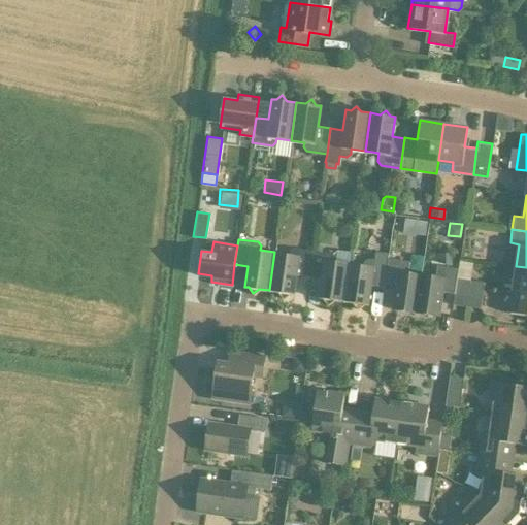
[(283,297),(289,293),(293,294),(296,273),(308,275),(313,250),(293,247),(289,250),(288,254),(274,252),(269,290),(278,292),(283,297)]
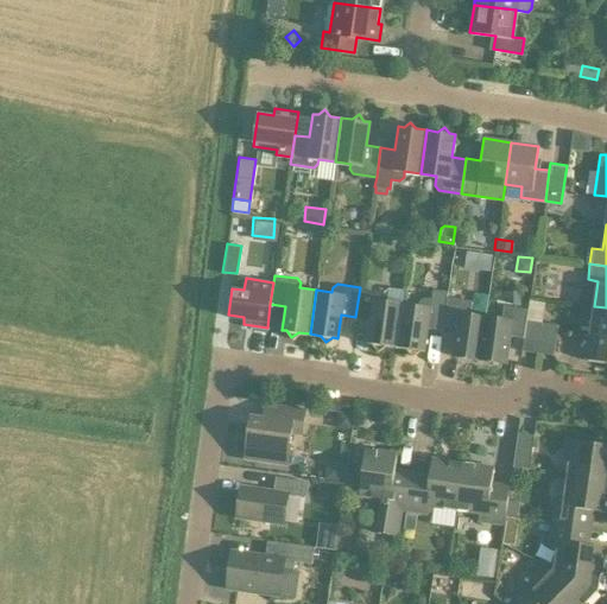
[(377,349),(384,344),(396,345),(402,303),(385,300),(386,294),(383,291),(360,287),(355,317),(371,318),(367,342),(372,343),(377,349)]
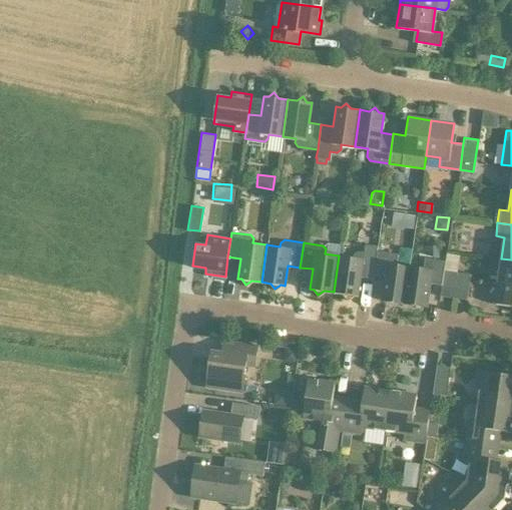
[(347,299),(353,295),(357,296),(360,276),(373,278),(373,274),(377,249),(377,244),(365,242),(363,250),(357,249),(353,252),(352,258),(339,256),(334,292),(343,294),(347,299)]
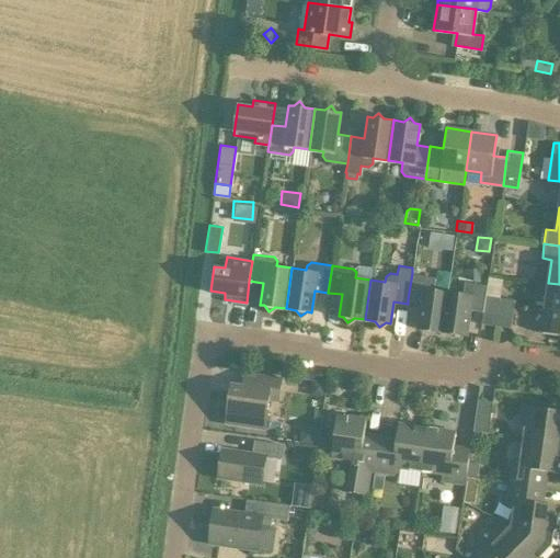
[(408,299),(421,302),(416,327),(442,331),(447,292),(433,289),(434,276),(412,273),(408,299)]
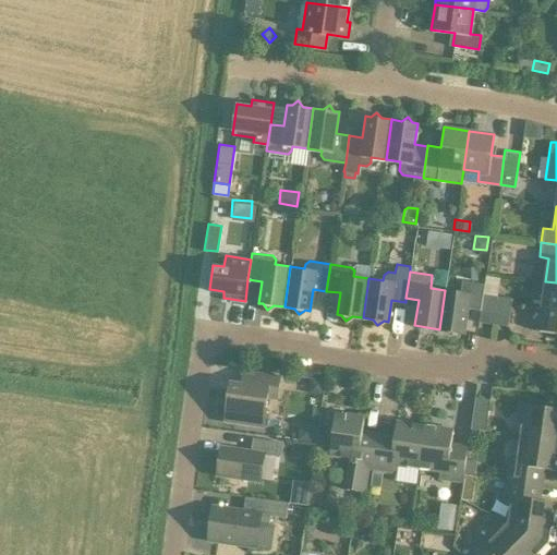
[(461,279),(459,292),(445,290),(439,329),(463,333),(468,308),(480,309),(482,292),(484,282),(461,279)]
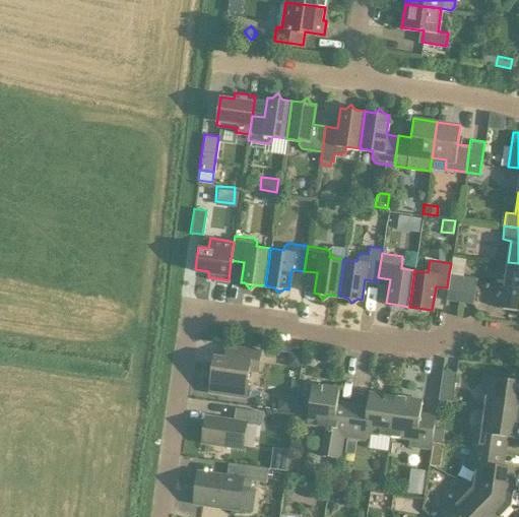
[(518,263),(508,262),(505,284),(518,286),(518,263)]
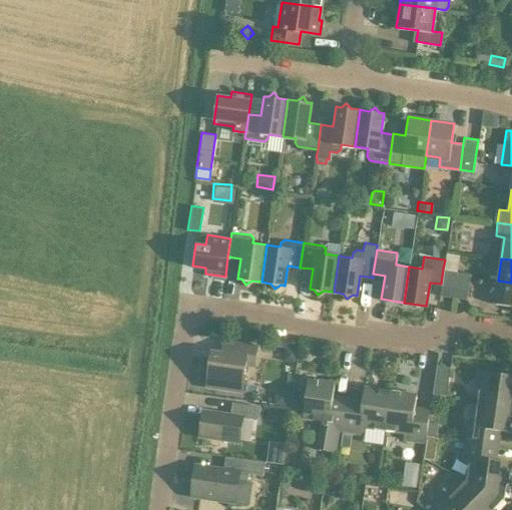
[(443,269),(441,284),(440,295),(453,297),(457,271),(443,269)]
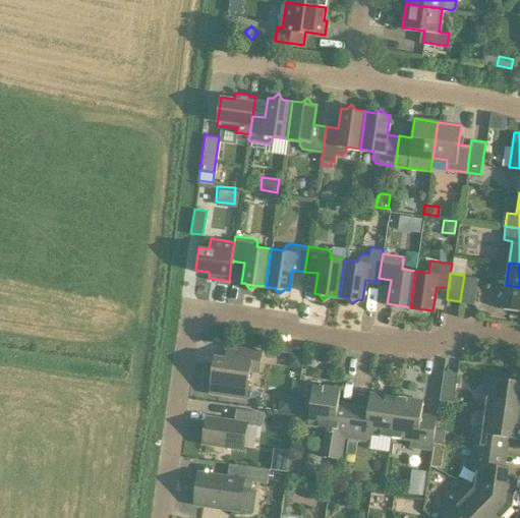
[(473,303),(477,277),(464,275),(460,301),(473,303)]
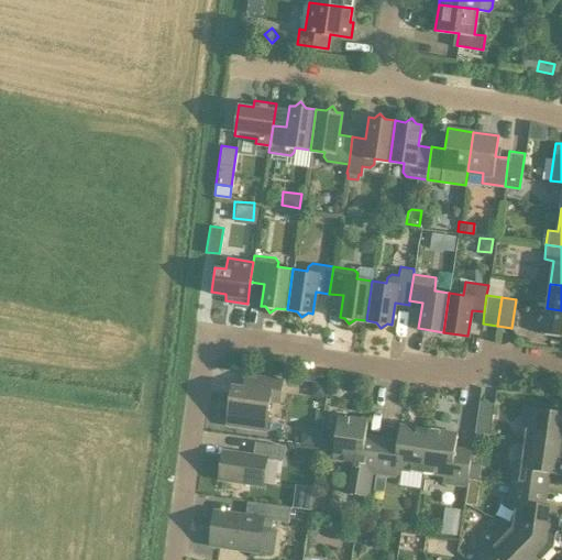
[(542,332),(561,335),(561,310),(547,308),(542,332)]
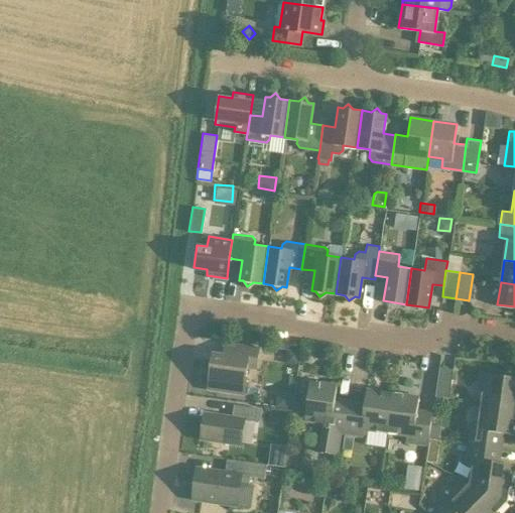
[(257,347),(225,343),(223,354),(212,353),(207,387),(242,392),(246,366),(254,367),(257,347)]
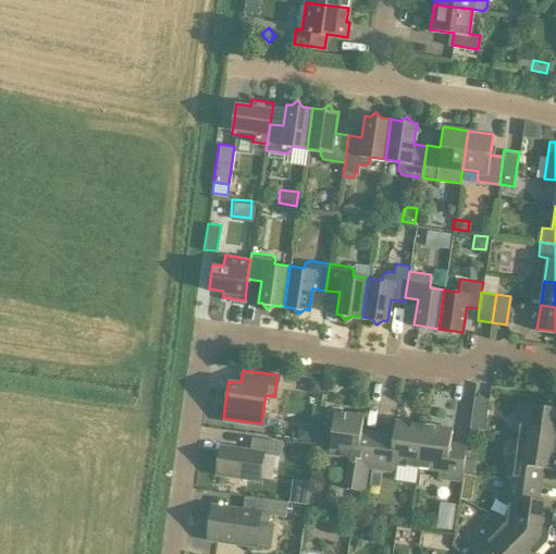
[(308,377),(306,390),(320,392),(322,379),(308,377)]
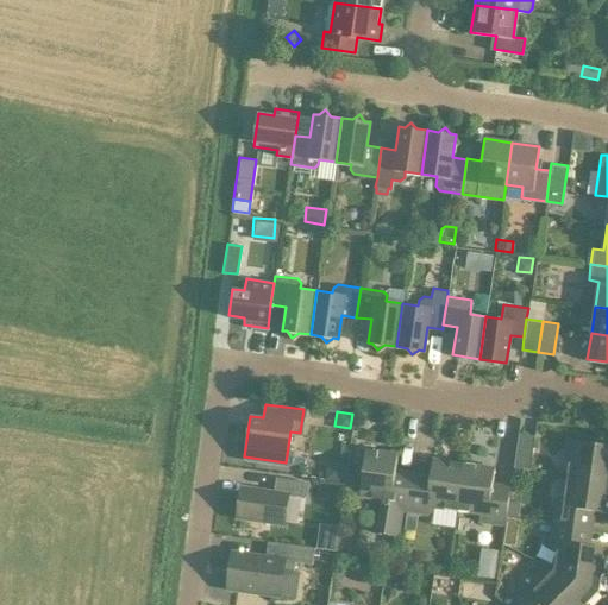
[(513,466),(530,468),(534,434),(518,432),(513,466)]
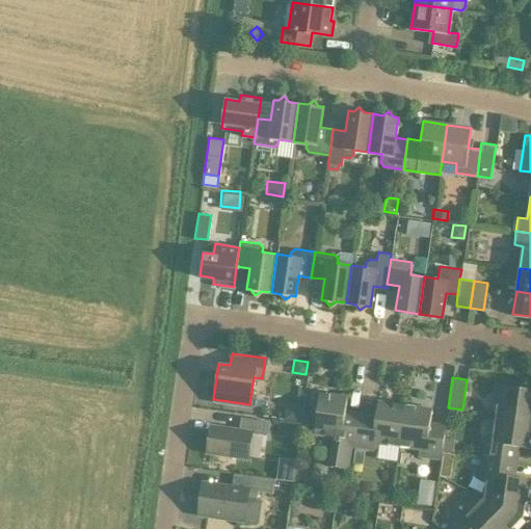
[(530,388),(494,384),(493,394),(498,395),(495,415),(530,419),(530,388)]
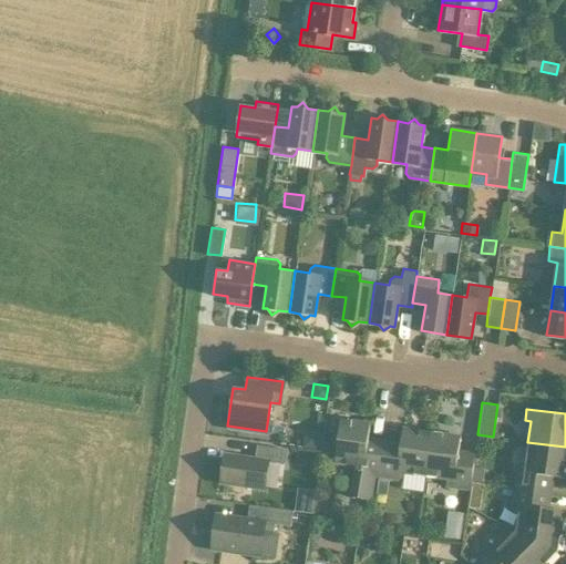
[(340,418),(333,461),(356,464),(351,495),(371,499),(374,474),(378,474),(382,447),(366,444),(369,421),(340,418)]
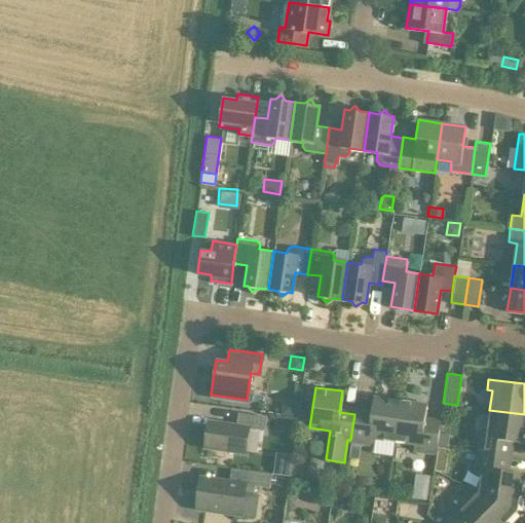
[(373,444),(374,437),(394,440),(400,399),(373,396),(370,416),(354,414),(350,440),(373,444)]
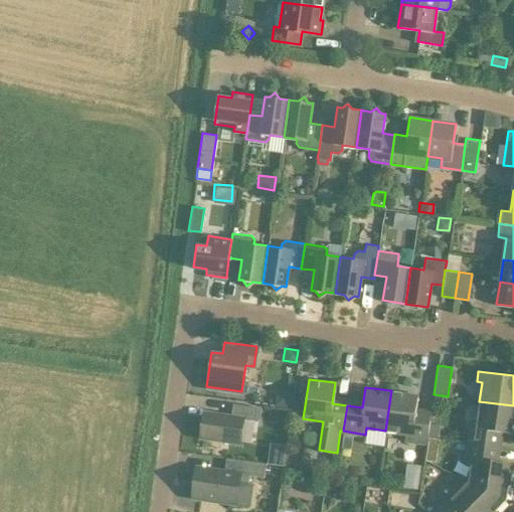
[(403,440),(426,443),(430,416),(414,414),(417,394),(391,390),(385,431),(404,434),(403,440)]
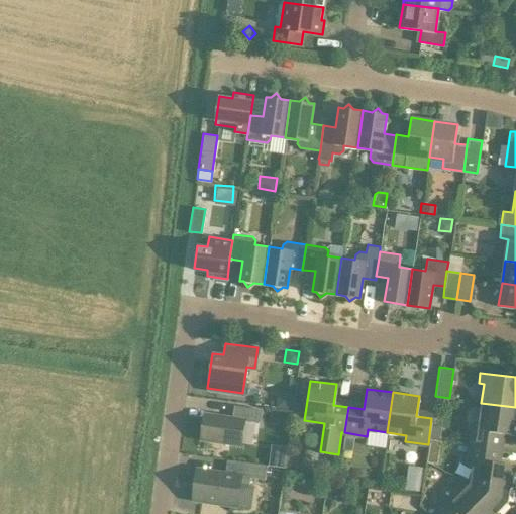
[(478,422),(472,421),(469,443),(495,446),(497,432),(515,434),(515,407),(481,403),(478,422)]
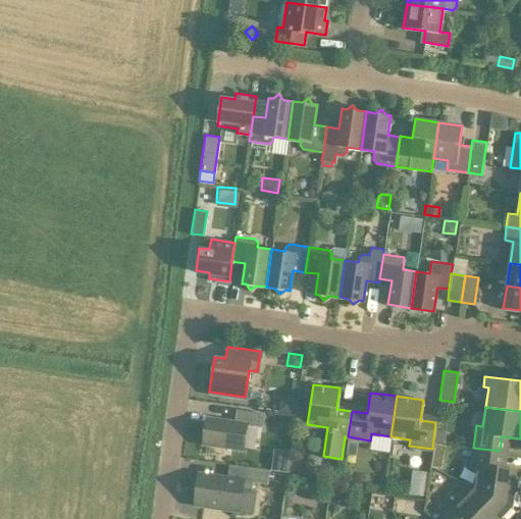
[(202,443),(243,449),(247,422),(258,424),(260,412),(236,408),(233,420),(206,416),(202,443)]
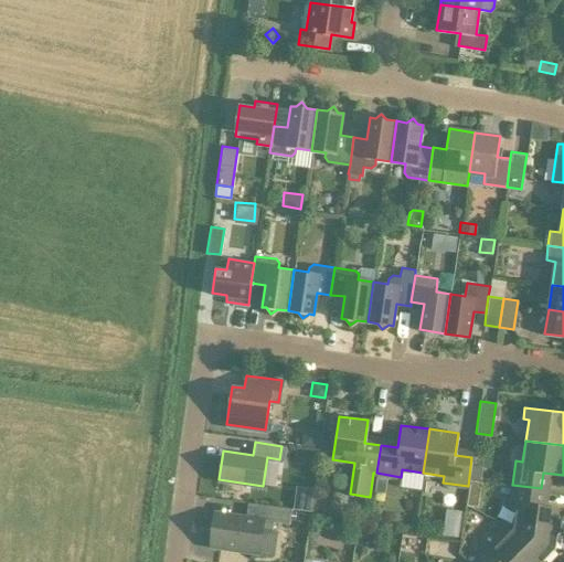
[(480,479),(482,465),(471,463),(469,477),(480,479)]
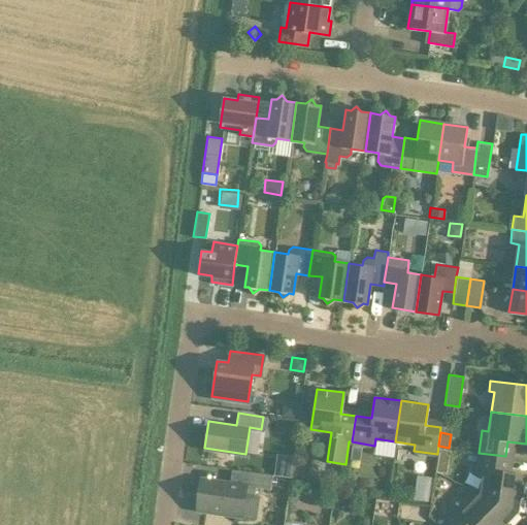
[(352,446),(350,458),(359,459),(361,447),(352,446)]
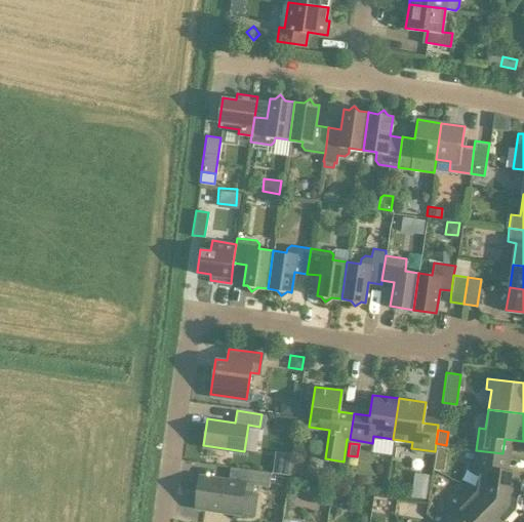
[(271,470),(287,472),(290,450),(274,448),(271,470)]
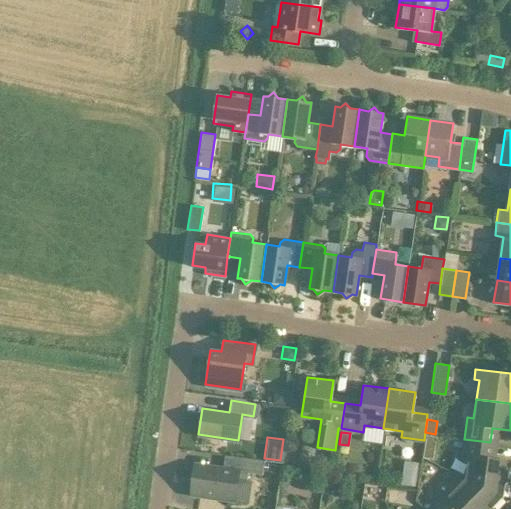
[(461,460),(467,461),(465,477),(503,496),(505,476),(507,476),(509,467),(507,467),(508,460),(488,457),(490,442),(464,439),(461,460)]
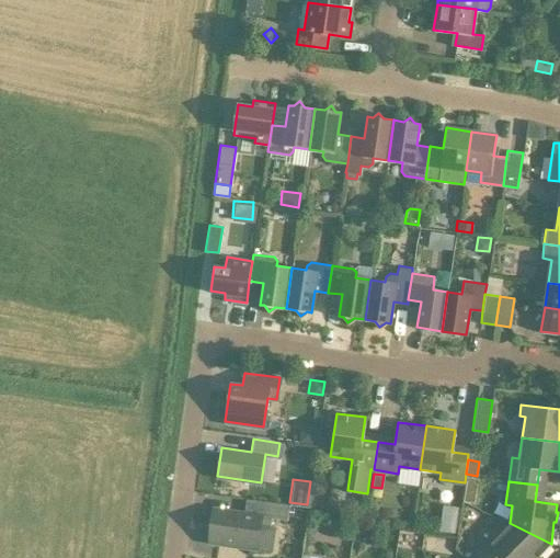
[(208,542),(256,548),(260,523),(270,525),(271,517),(287,520),(289,503),(246,498),(243,512),(213,508),(208,542)]
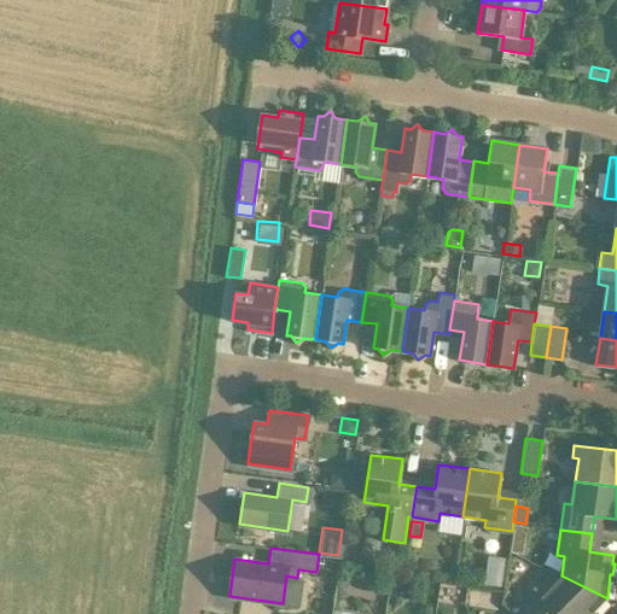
[(502,576),(485,573),(484,585),(500,588),(502,576)]
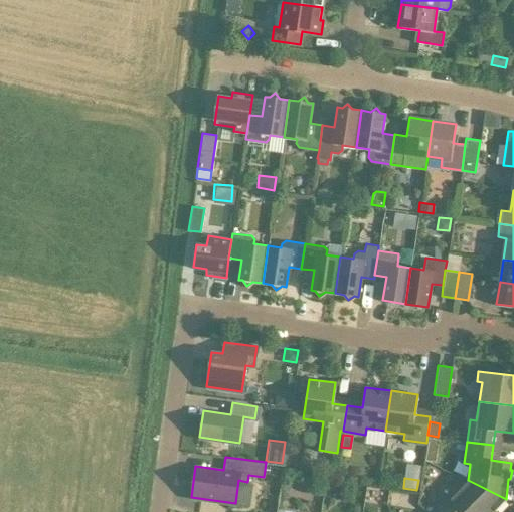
[(468,480),(443,505),(439,502),(429,511),(492,511),(506,499),(468,480)]
